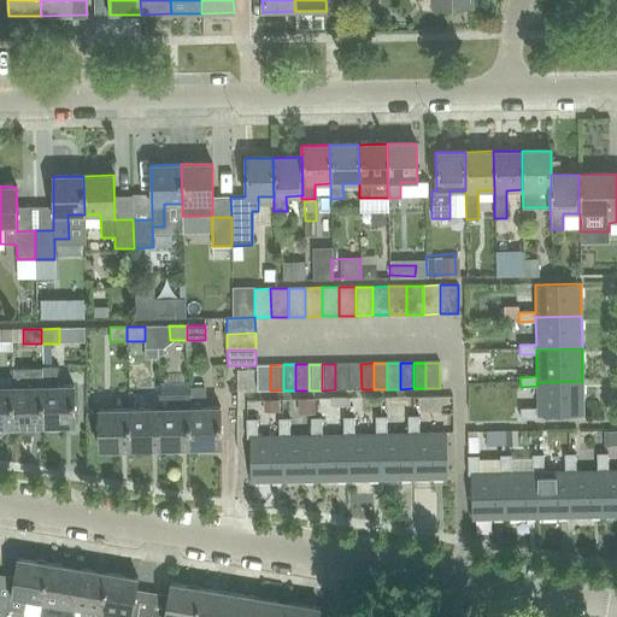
[(335,389),(348,389),(347,364),(335,364),(335,389)]
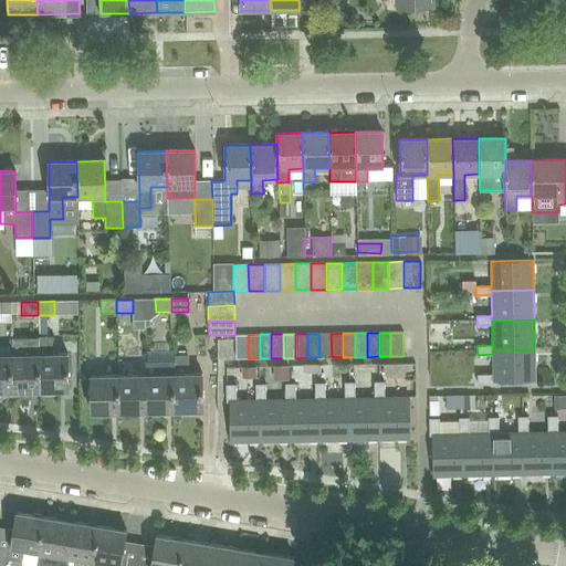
[(320,357),(332,357),(331,334),(318,334),(320,357)]
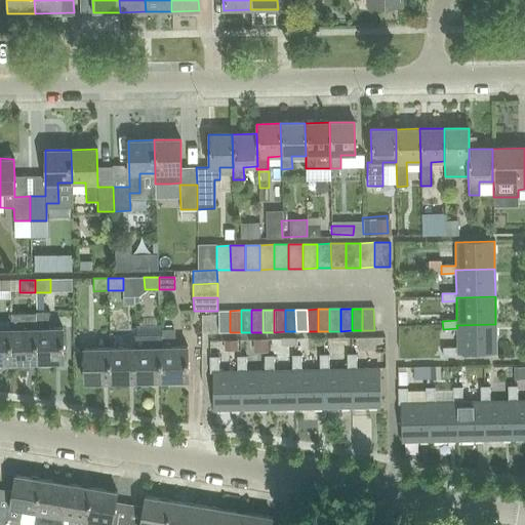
[(218,332),(230,332),(230,311),(218,311),(218,332)]
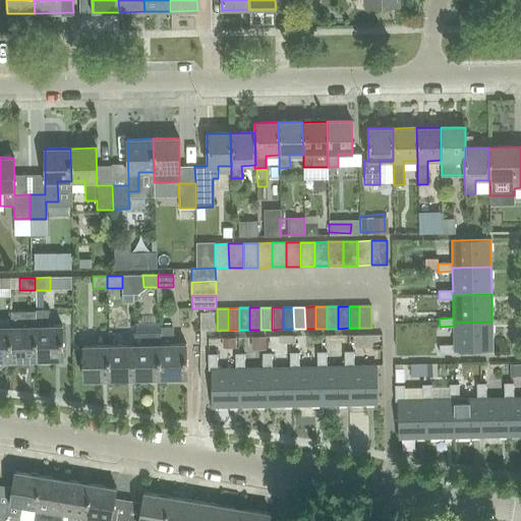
[(61,326),(47,326),(47,310),(35,310),(35,311),(36,327),(36,360),(62,360),(61,326)]
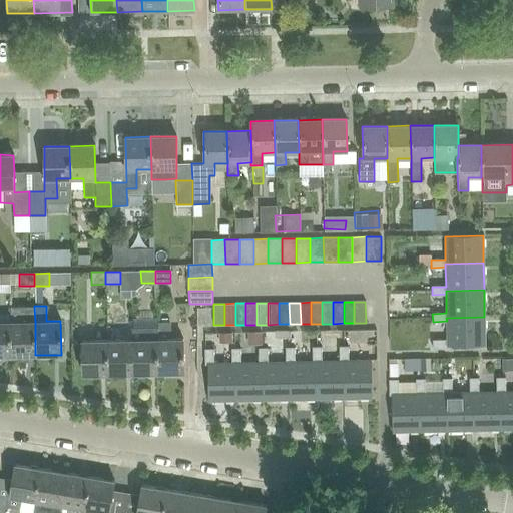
[(35,355),(35,322),(34,307),(9,307),(9,314),(10,356),(35,355)]
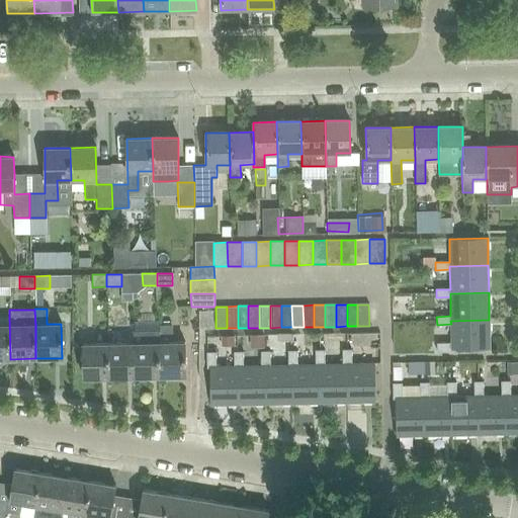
[(0,358),(10,359),(9,317),(0,317),(0,358)]
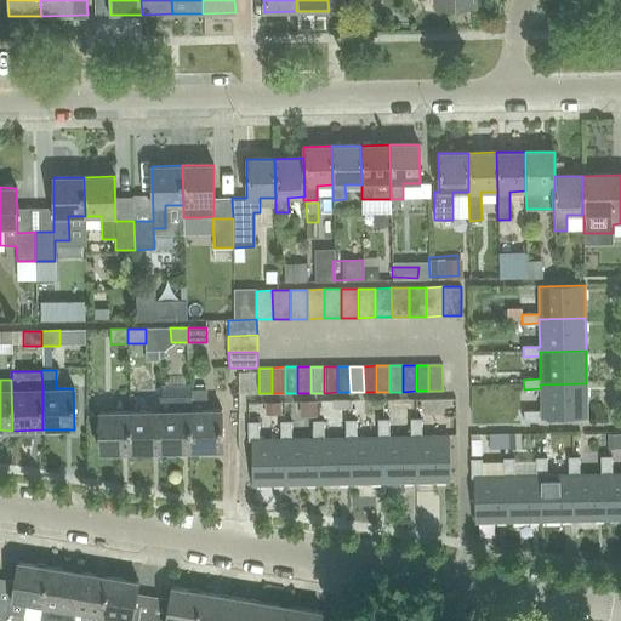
[(540,385),(541,388),(541,411),(524,411),(524,422),(541,421),(542,417),(587,416),(586,383),(540,385)]
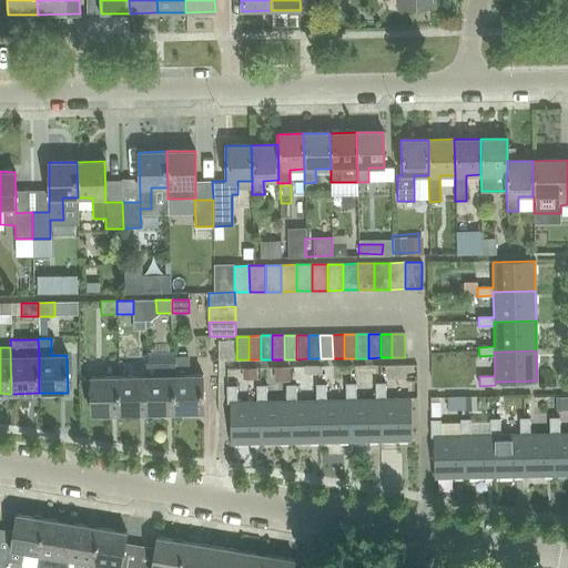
[(203,413),(202,375),(188,375),(188,357),(174,358),(174,362),(173,362),(174,376),(175,413),(203,413)]
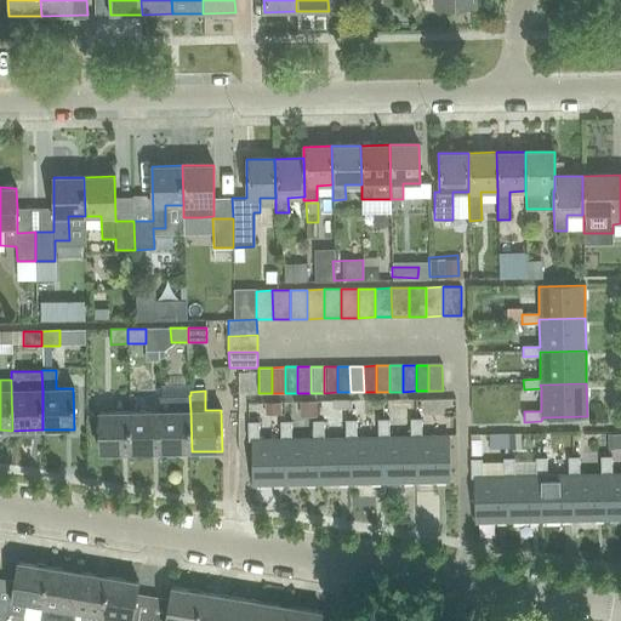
[(192,451),(191,411),(189,396),(159,396),(159,411),(160,453),(192,451)]
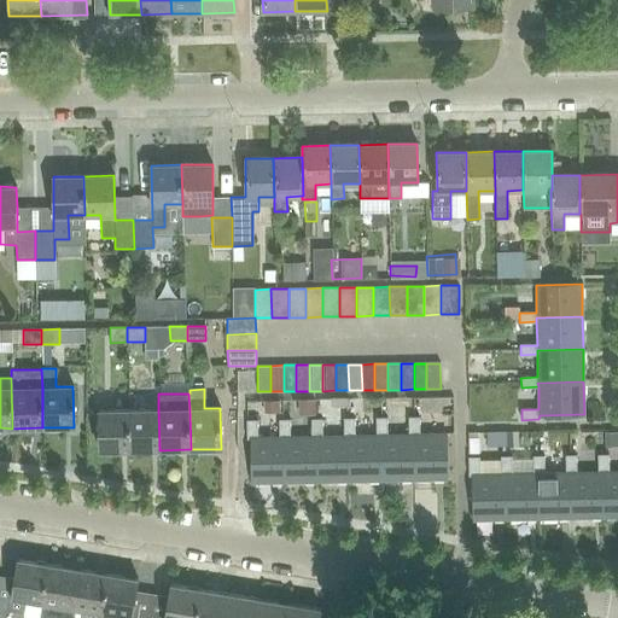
[(129,450),(159,450),(158,409),(129,410),(129,450)]
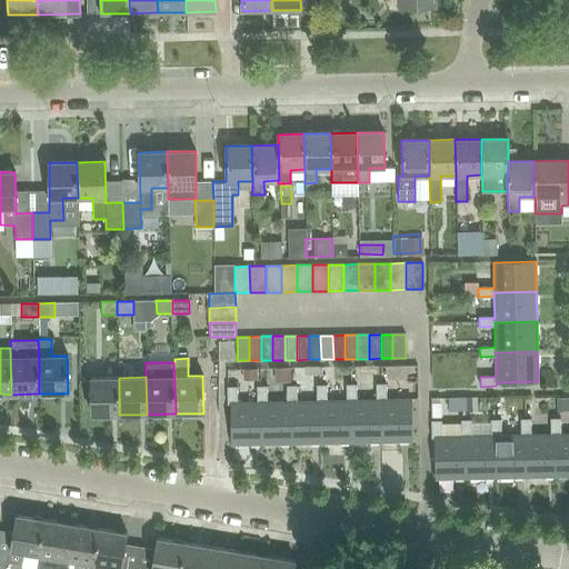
[(90,415),(119,415),(119,378),(90,378),(90,415)]
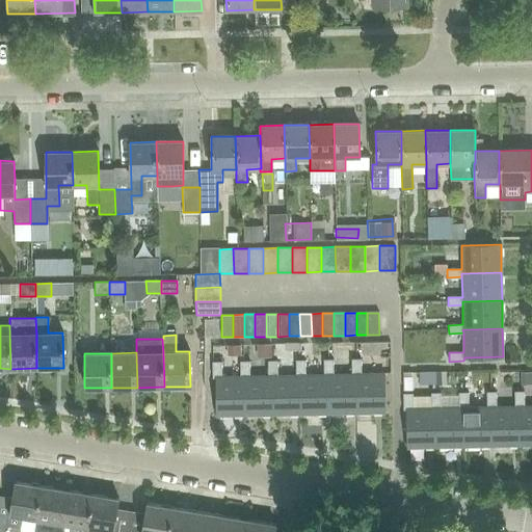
[(355,374),(352,374),(333,374),(333,360),(323,360),(324,374),(327,375),(328,414),(356,413),(355,374)]
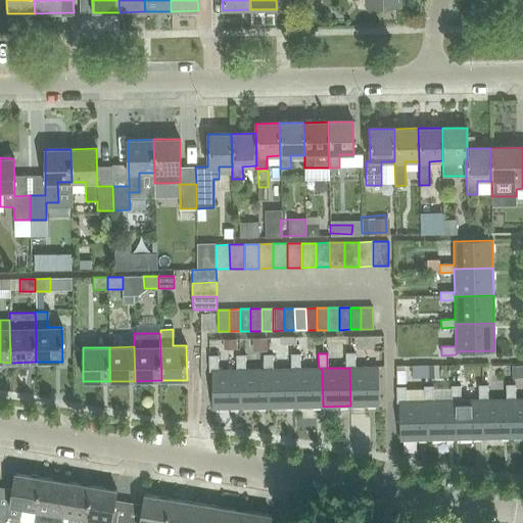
[(349,368),(350,406),(378,406),(378,367),(354,368),(354,353),(345,353),(346,368),(349,368)]
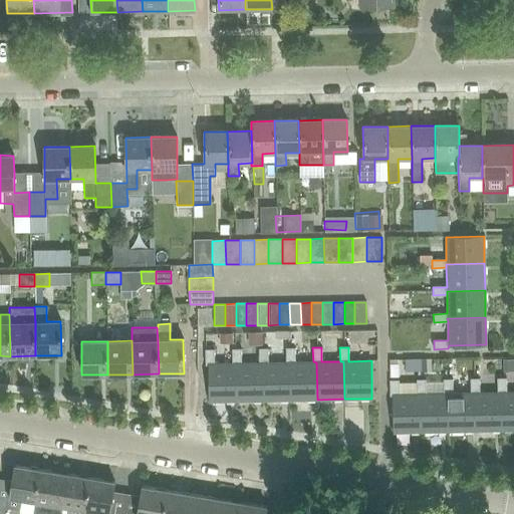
[(289,362),(286,362),(267,362),(267,348),(259,349),(259,363),(262,363),(263,401),(290,400),(289,362)]
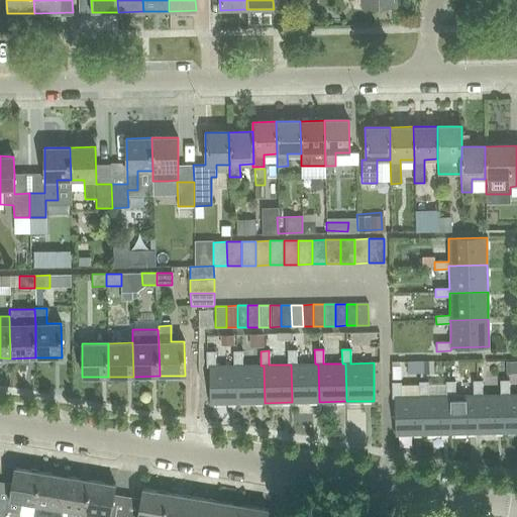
[(318,365),(315,364),(296,365),(296,350),(288,350),(288,365),(291,365),(292,402),(319,402),(318,365)]
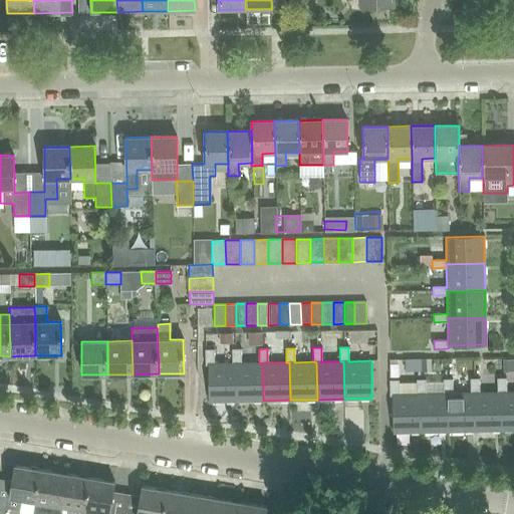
[(262,363),(259,363),(240,363),(240,349),(232,349),(232,363),(236,363),(236,402),(263,401),(262,363)]
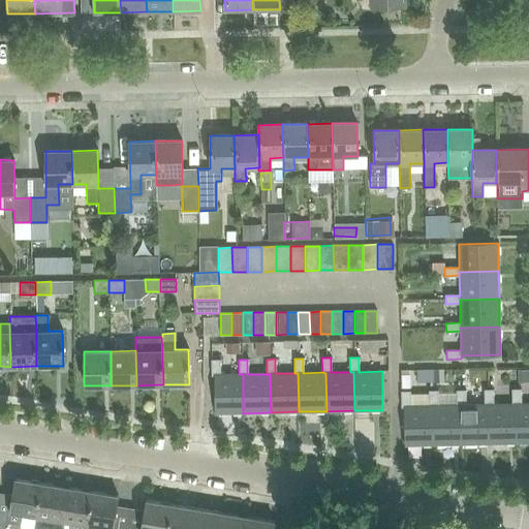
[(243,374),(239,374),(219,374),(219,361),(211,361),(211,375),(214,375),(215,413),(243,413),(243,374)]
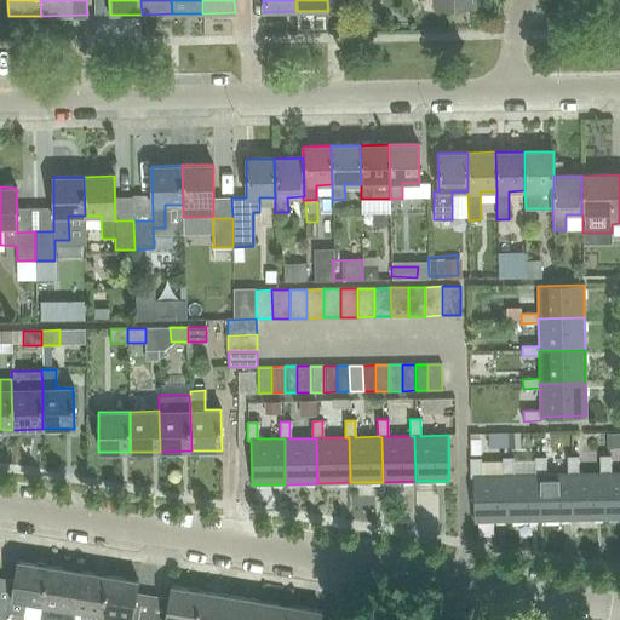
[(604,475),(601,474),(578,474),(577,457),(568,458),(568,475),(572,475),(573,520),(606,520),(604,475)]
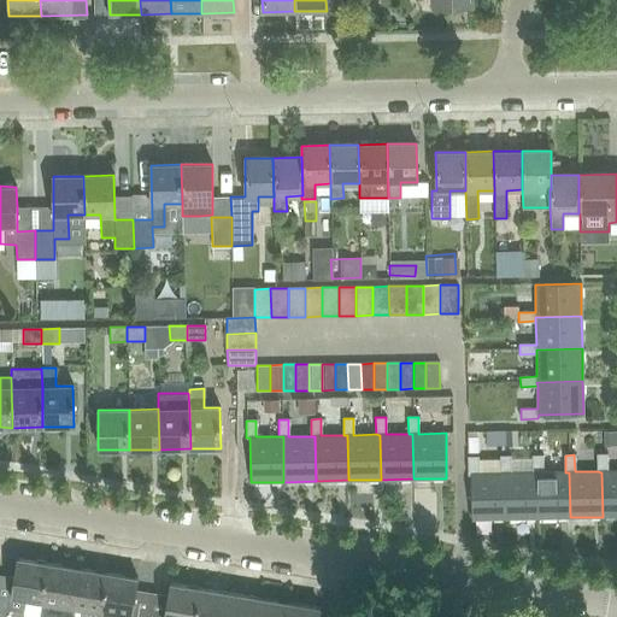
[(601,472),(603,517),(616,516),(616,470),(607,471),(606,454),(597,454),(598,471),(601,472)]
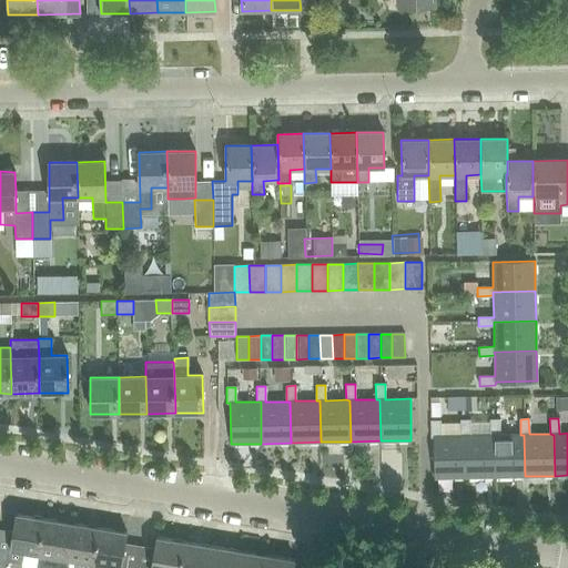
[(494,435),(490,435),(469,436),(469,419),(460,421),(460,436),(464,435),(465,477),(495,477),(494,435)]
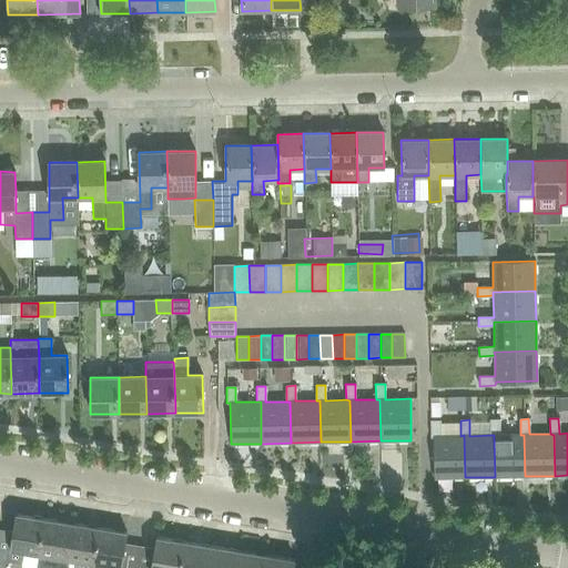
[(524,435),(520,435),(499,435),(499,419),(490,419),(490,435),(494,435),(495,477),(525,476),(524,435)]
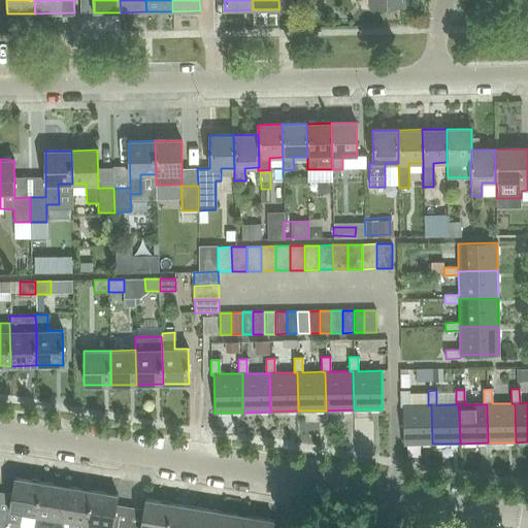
[(431,404),(428,405),(408,405),(408,391),(400,391),(400,405),(403,405),(404,444),(432,443),(431,404)]
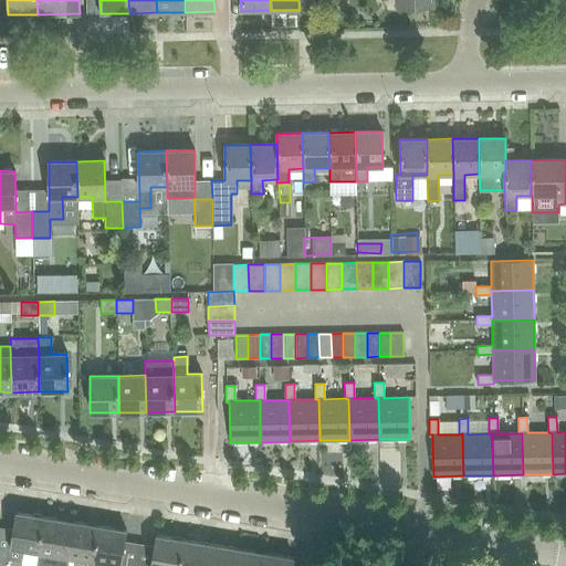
[(13,530),(0,526),(0,565),(4,565),(6,559),(21,563),(23,551),(38,553),(43,517),(16,513),(13,530)]
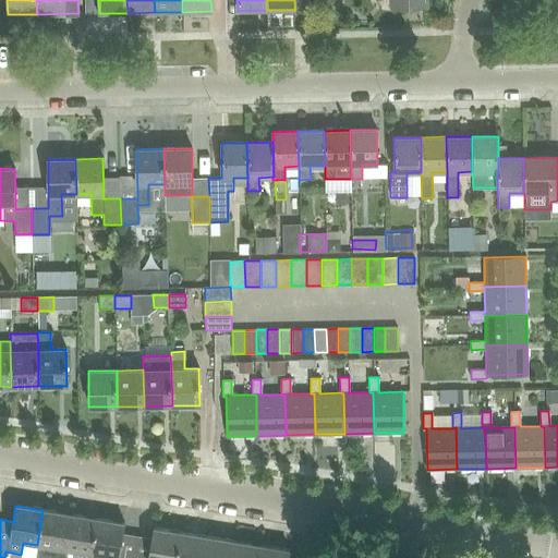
[(62,557),(70,514),(43,510),(37,545),(38,545),(35,557),(62,557)]
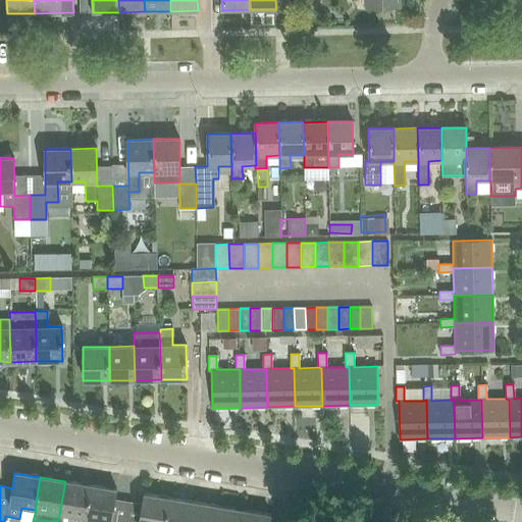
[(85,518),(91,485),(65,481),(58,521),(69,521),(71,516),(85,518)]
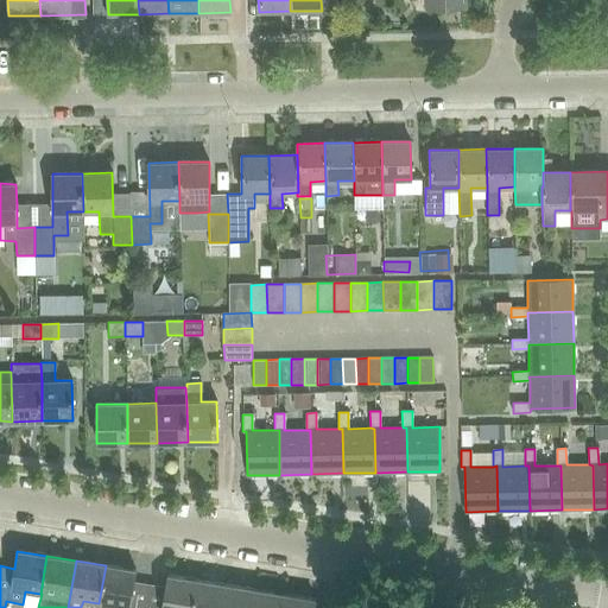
[(128,607),(135,571),(106,565),(99,603),(99,605),(97,607),(112,607),(112,606),(122,607),(128,607)]
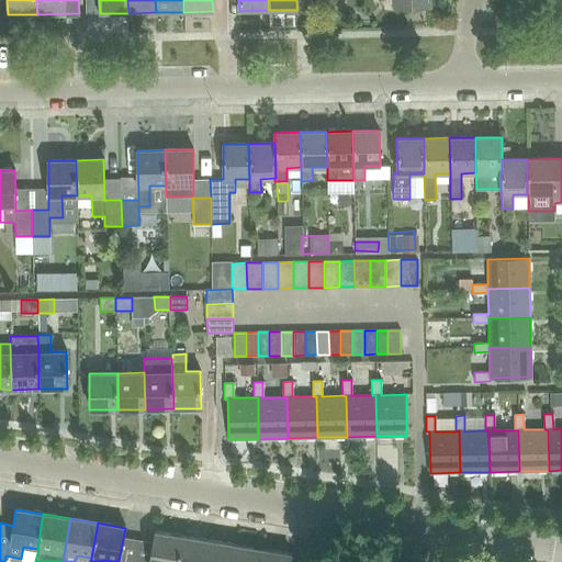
[(178,561),(182,537),(155,532),(149,561),(178,561)]
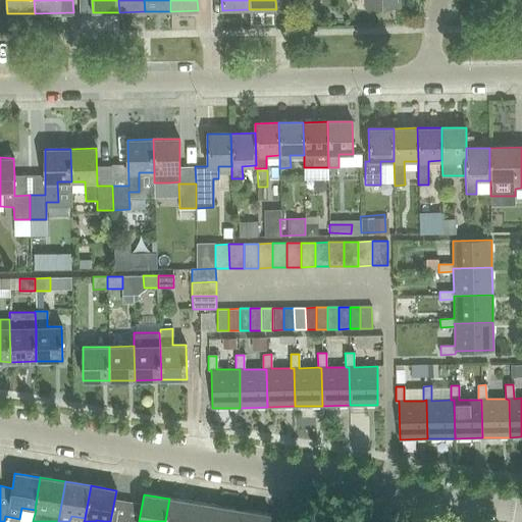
[(191,521),(194,503),(169,499),(165,521),(191,521)]
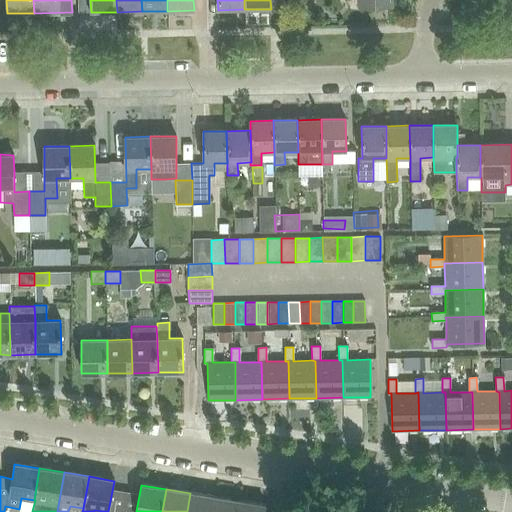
[(213,511),(216,497),(190,493),(187,511),(213,511)]
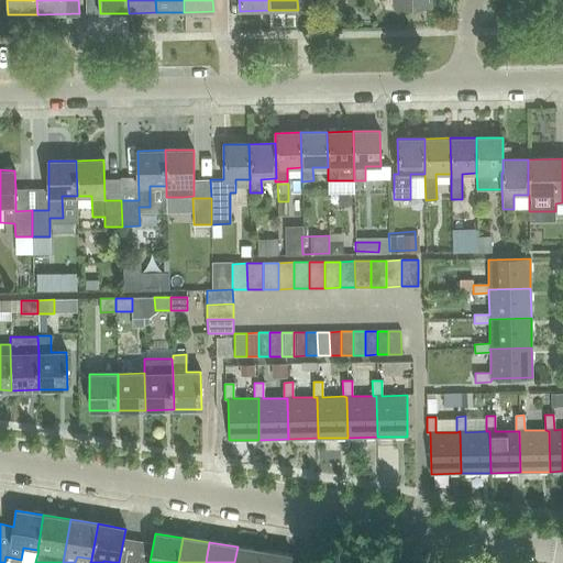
[(262,562),(264,551),(238,547),(234,562),(262,562)]
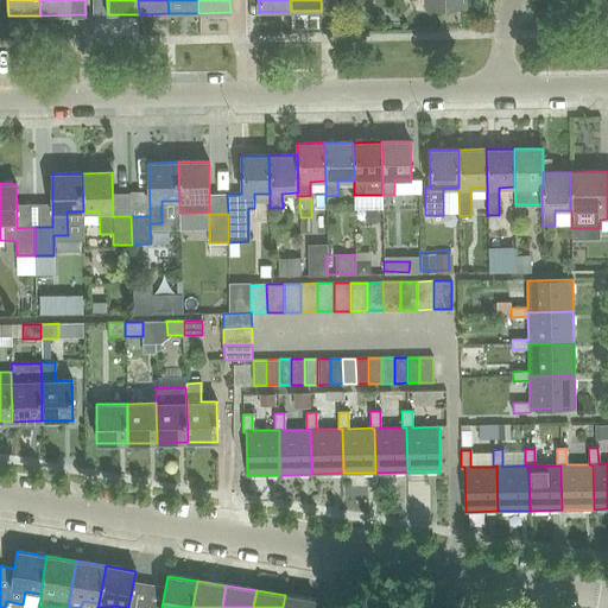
[(314,607),(315,601),(285,595),(283,607),(314,607)]
